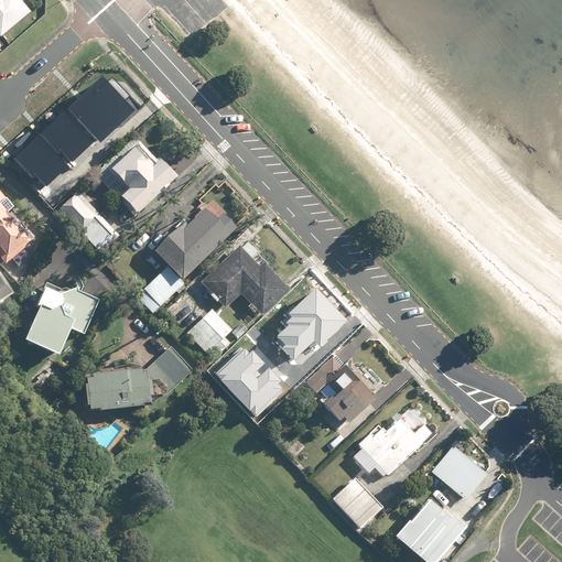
[(0,0),(0,38),(30,12),(19,0),(0,0)]
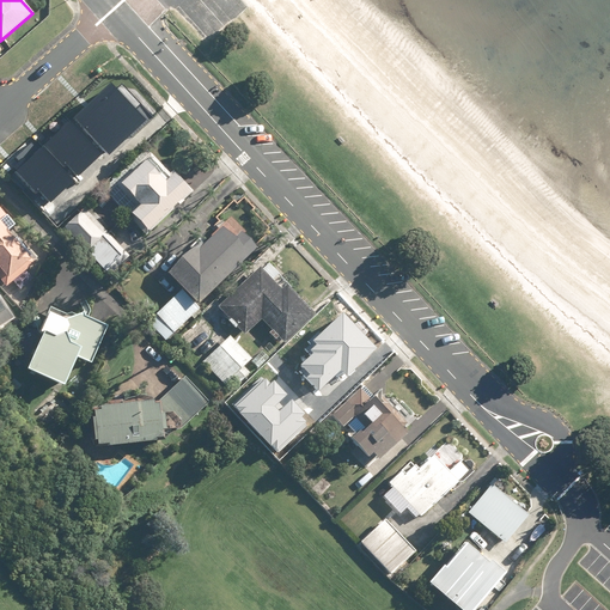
[(99,81),(63,117),(98,152),(134,115),(99,81)]
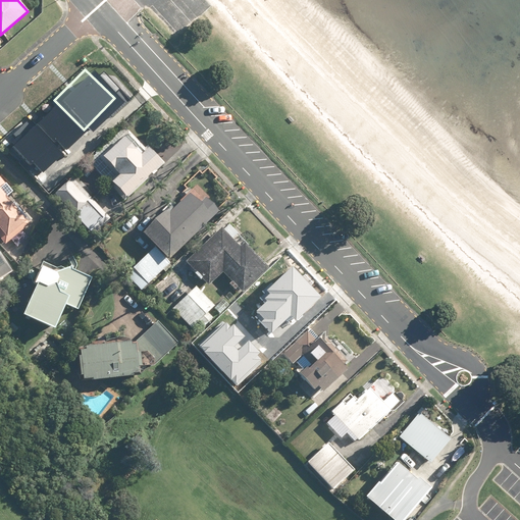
[(54,100),(32,123),(62,152),(84,130),(54,100)]
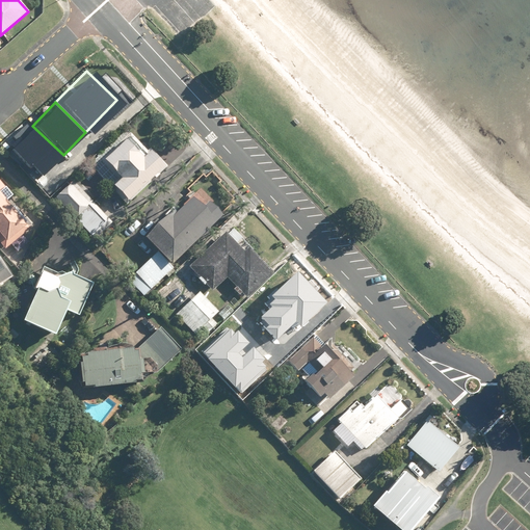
[(32,126),(10,149),(42,178),(63,155),(32,126)]
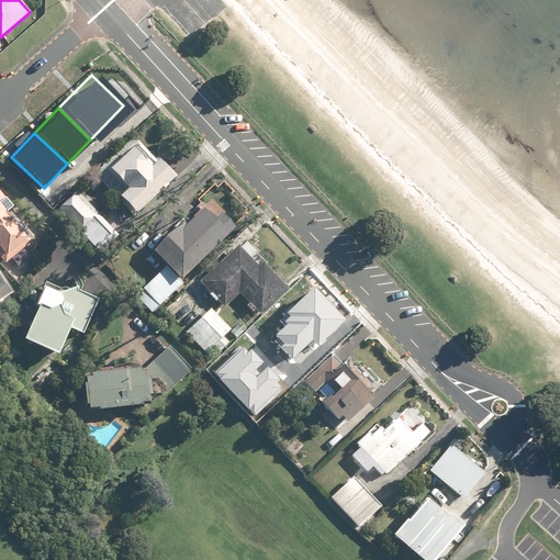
[(176,176),(134,136),(94,178),(136,217),(176,176)]
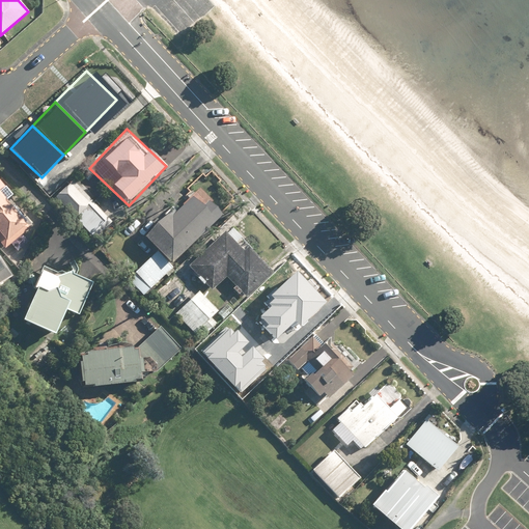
[(0,233),(6,242),(26,225),(29,223),(9,199),(15,195),(0,176),(0,233)]
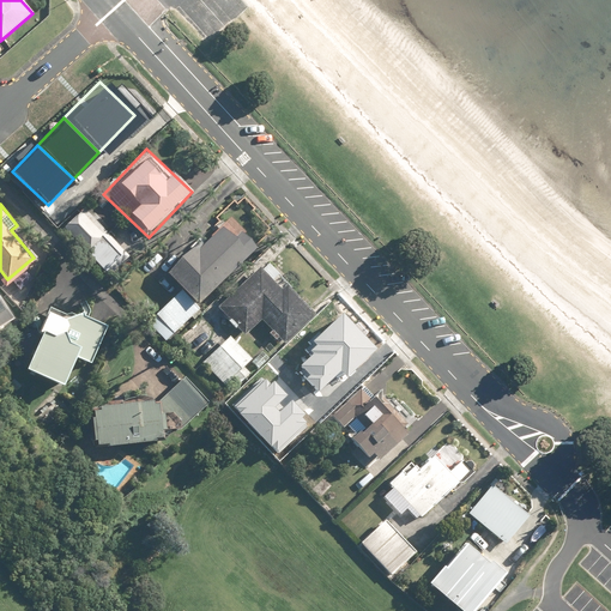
[(132,254),(92,215),(71,236),(112,274),(132,254)]
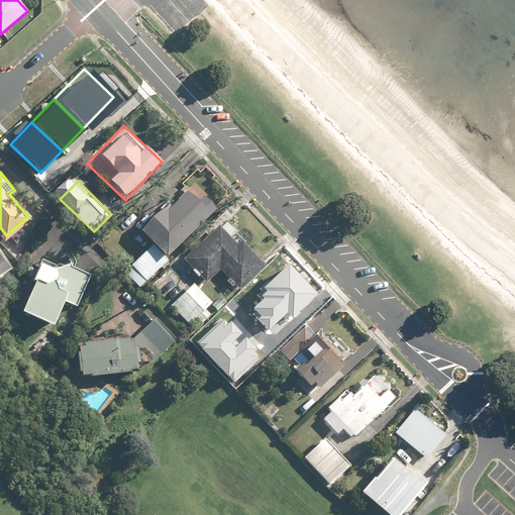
[(218,209),(194,182),(142,228),(155,242),(168,255),(218,209)]
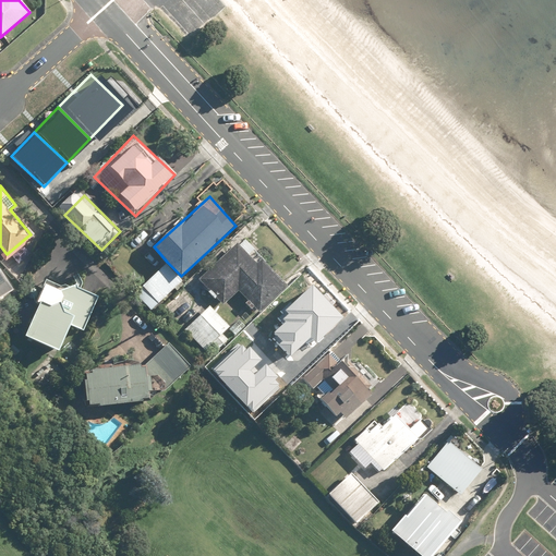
[(258,263),(238,242),(200,278),(225,304),(240,290),(260,311),(288,285),(263,258),(258,263)]
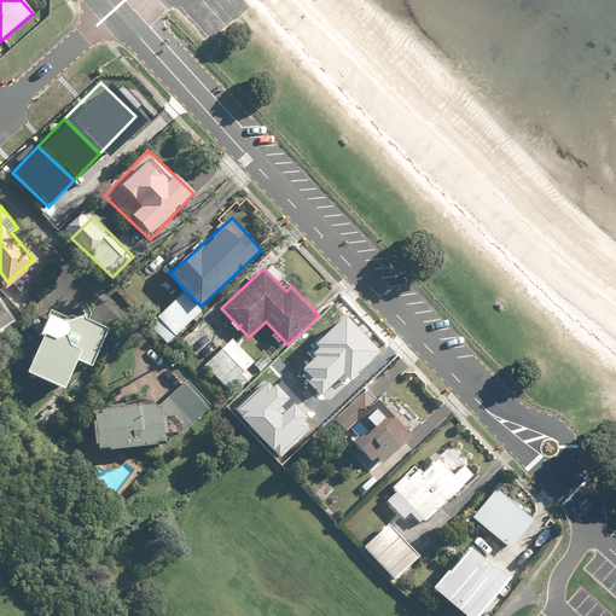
[(201,306),(185,290),(150,321),(169,343),(204,311),(201,306)]
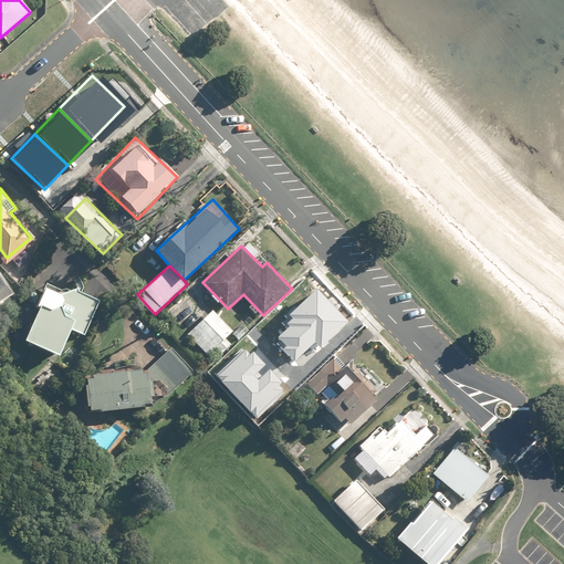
[(0,303),(14,294),(0,273),(0,303)]
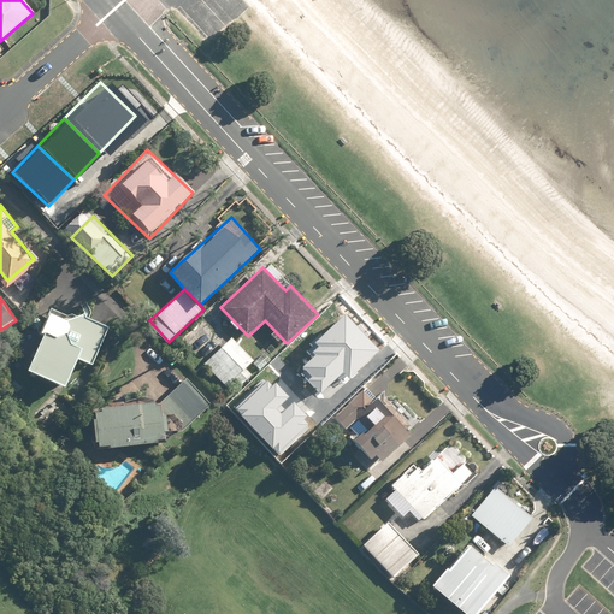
[(29,376),(66,388),(75,359),(93,365),(105,328),(49,310),(29,376)]
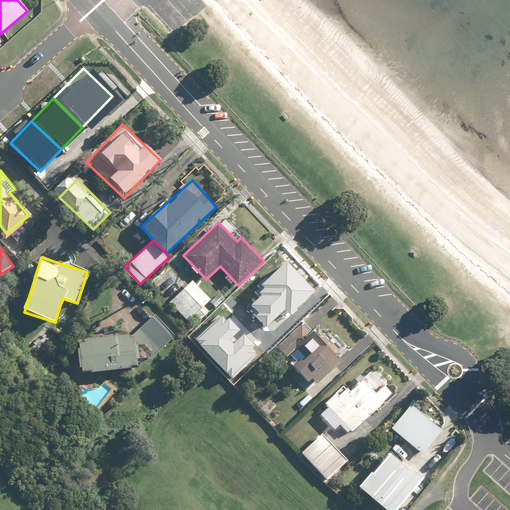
[(265,293),(249,308),(266,327),(288,307),(292,312),(318,288),(290,258),(262,283),(266,287),(262,290),(265,293)]
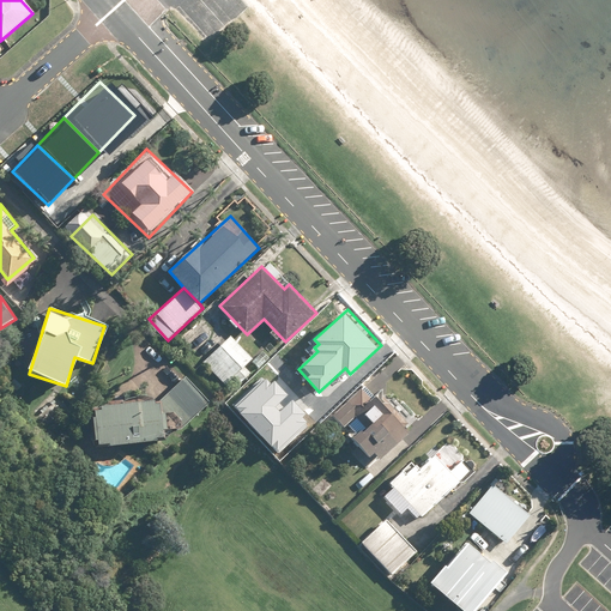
[(255,357),(234,334),(204,362),(225,385),(255,357)]
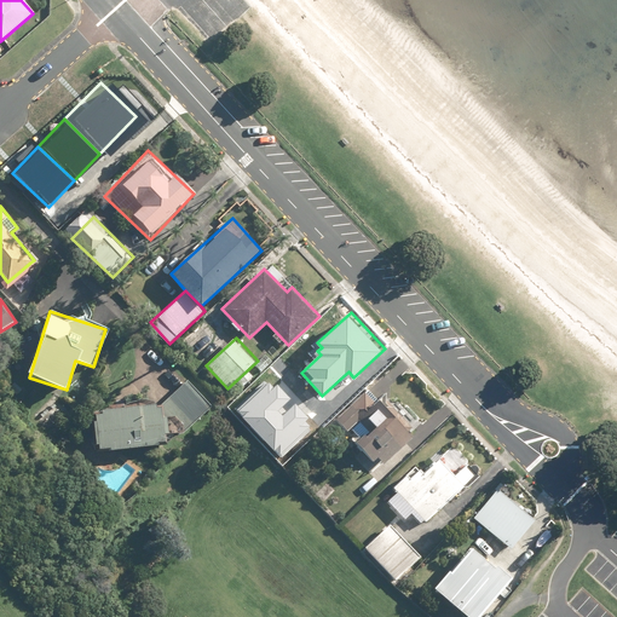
[(267,379),(237,409),(283,455),(313,425),(309,420),(312,417),(297,402),(286,413),(281,408),(293,397),(278,382),(276,386),(267,379)]
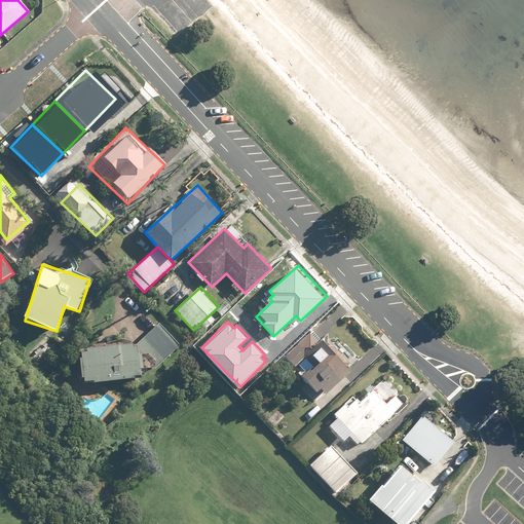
[(143,368),(156,368),(155,359),(160,364),(180,344),(158,323),(136,346),(77,348),(78,382),(143,380),(143,368)]
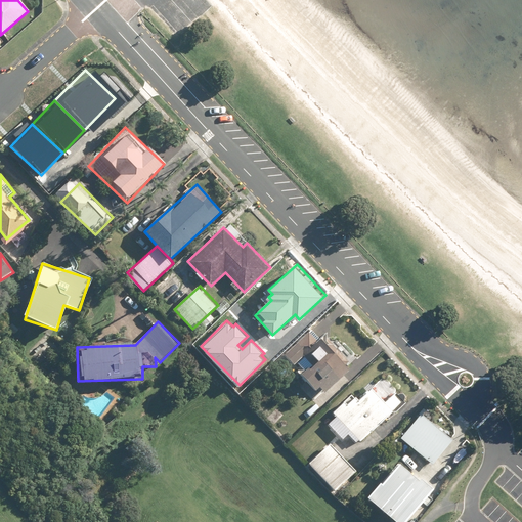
[(323,398),(350,370),(336,356),(345,347),(327,331),(321,337),(311,328),(281,360),(323,398)]
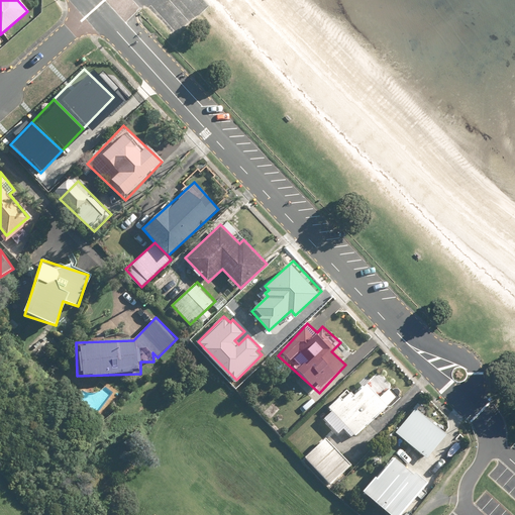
[(382,434),(371,422),(399,395),(391,387),(381,397),(365,381),(353,392),(348,387),(328,406),(342,421),(303,457),(328,484),(382,434)]
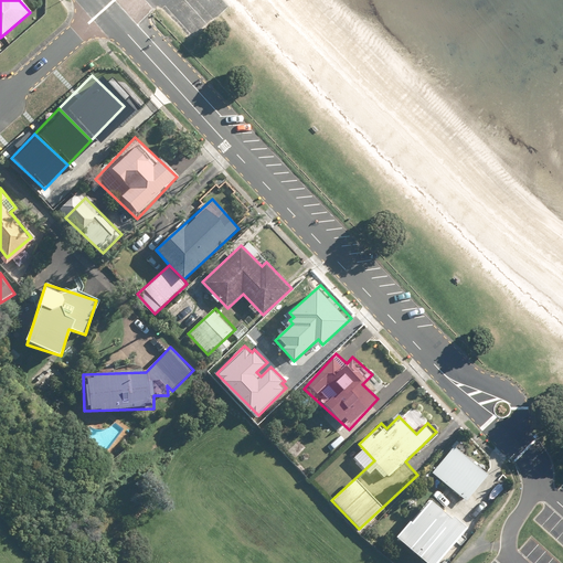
[(488,473),(452,444),(432,469),(468,497),(488,473)]
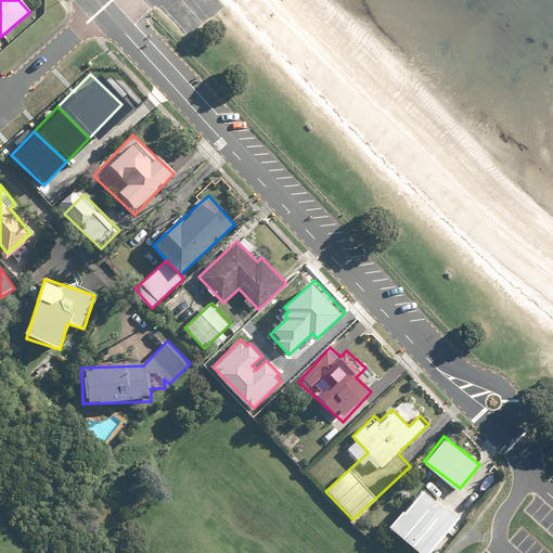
[(427,552),(458,517),(423,489),(389,528),(419,552),(427,552)]
